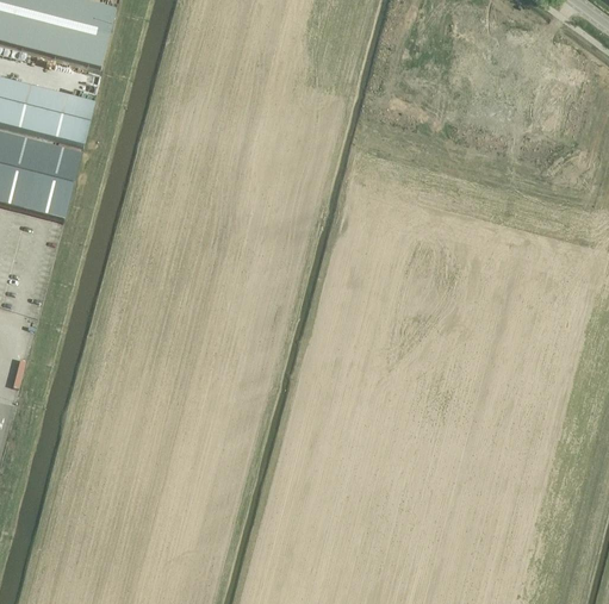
[(0,0),(0,39),(101,67),(117,7),(87,0),(0,0)]
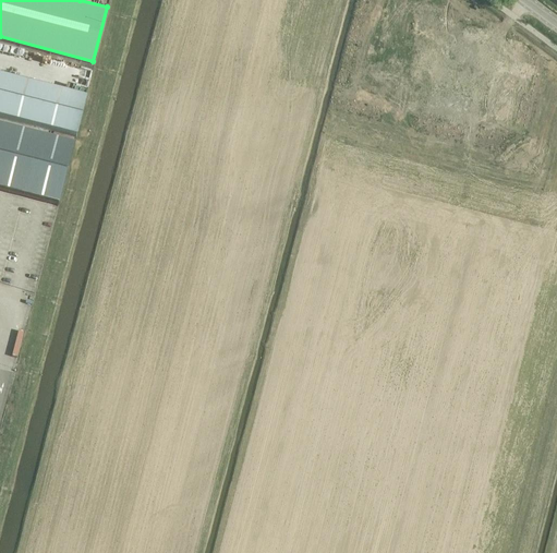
[(0,69),(0,111),(76,132),(87,92),(0,69)]
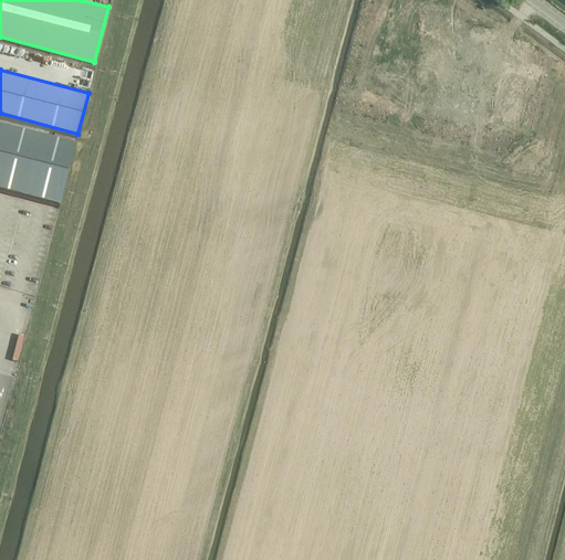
[(0,186),(61,201),(76,141),(0,122),(0,186)]
